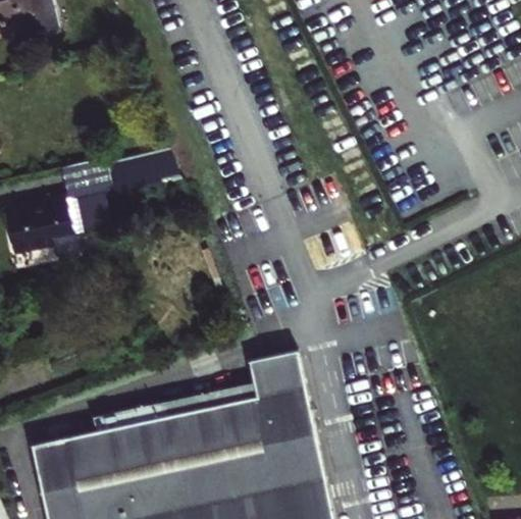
[(0,23),(31,16),(36,35),(58,30),(50,0),(0,0),(0,23)]
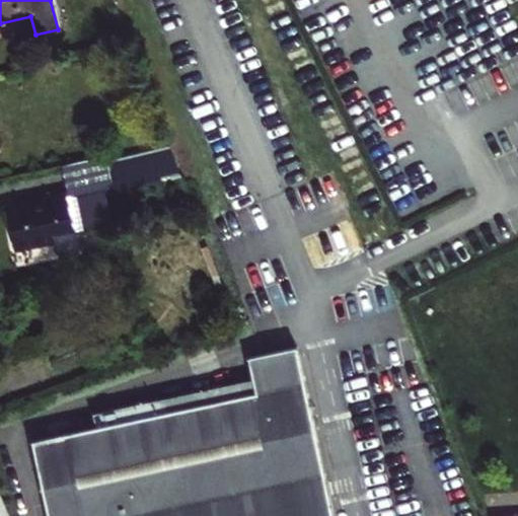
[(58,168),(65,198),(66,201),(93,196),(176,178),(166,150),(87,167),(86,162),(58,168)]
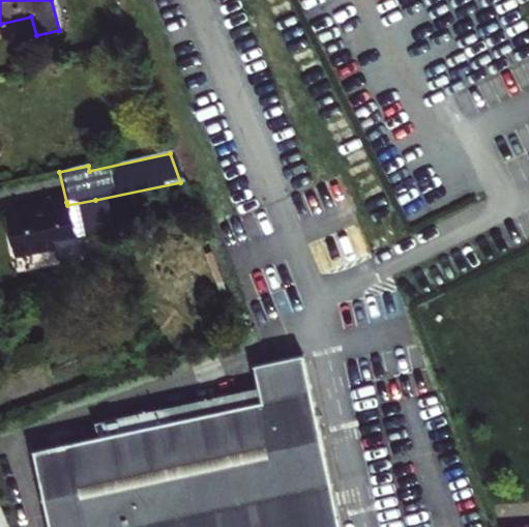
[(67,205),(66,202),(4,215),(12,258),(54,250),(56,263),(79,259),(75,236),(101,231),(95,200),(67,205)]
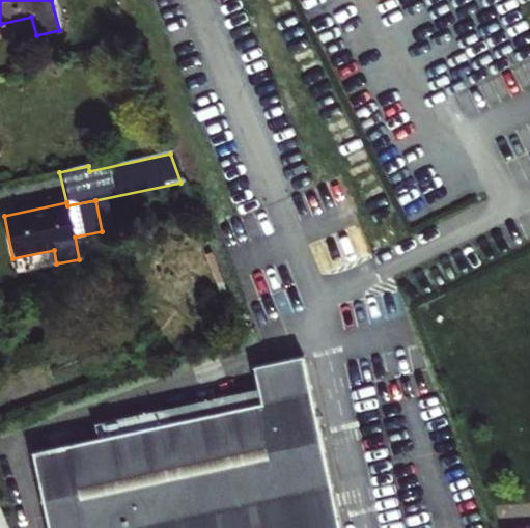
[(337,527),(307,393),(301,364),(247,374),(254,405),(30,454),(47,527),(337,527)]
